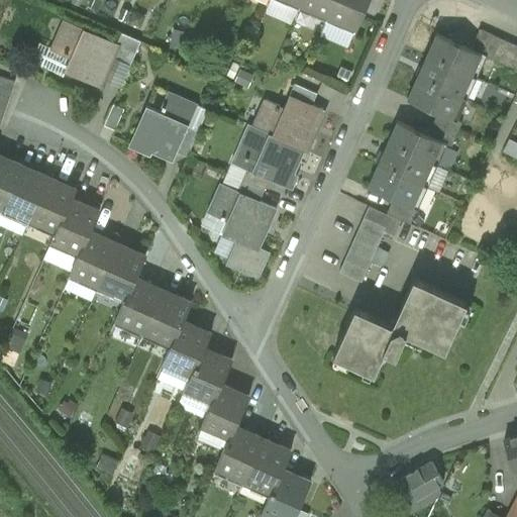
[(326,20),(335,0),(302,0),(301,4),(310,8),(308,12),(326,20)]
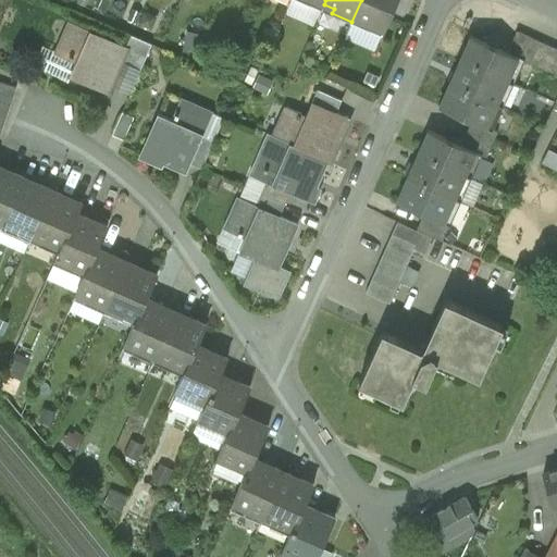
[(384,31),(397,0),(361,0),(351,22),(371,31),(373,26),(384,31)]
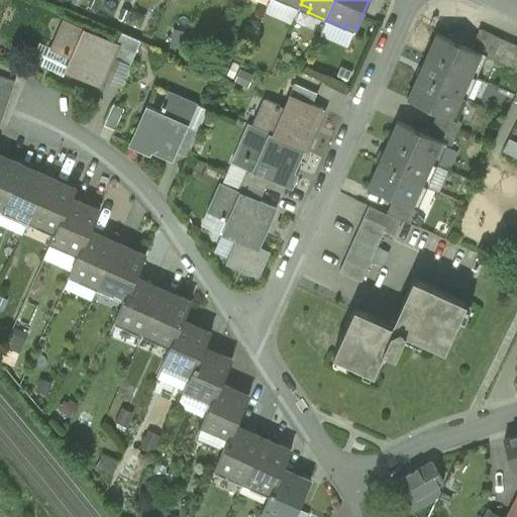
[(112,59),(118,44),(117,43),(65,21),(53,48),(49,47),(41,66),(64,76),(66,71),(98,85),(107,65),(109,65),(112,59)]
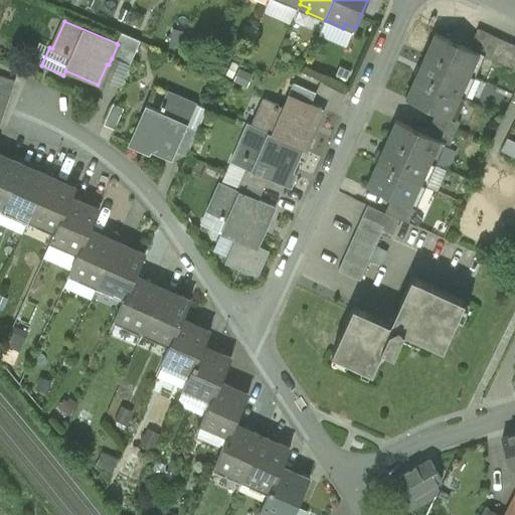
[(478,29),(469,49),(480,54),(489,34),(478,29)]
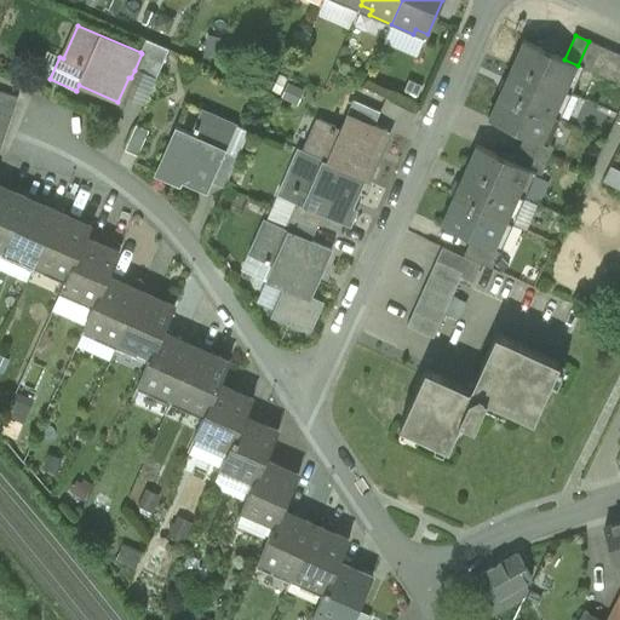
[(142,53),(135,70),(155,80),(168,49),(147,39),(141,52),(142,53)]
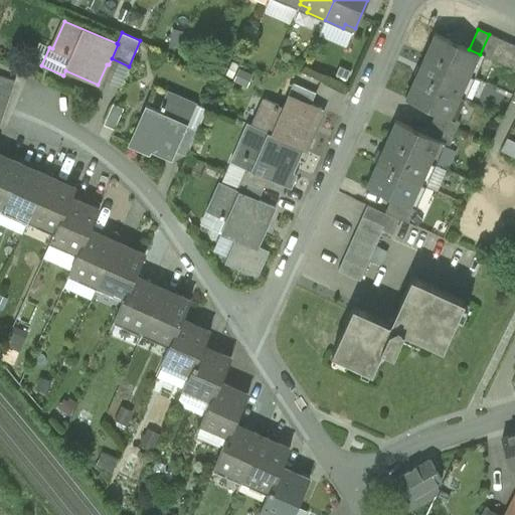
[(469,49),(436,34),(425,55),(474,76),(484,55),(480,54),(469,49)]
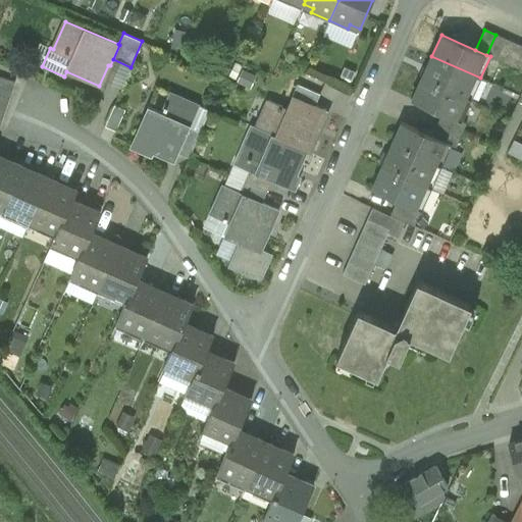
[(496,35),(486,55),(490,56),(498,60),(507,40),(496,35)]
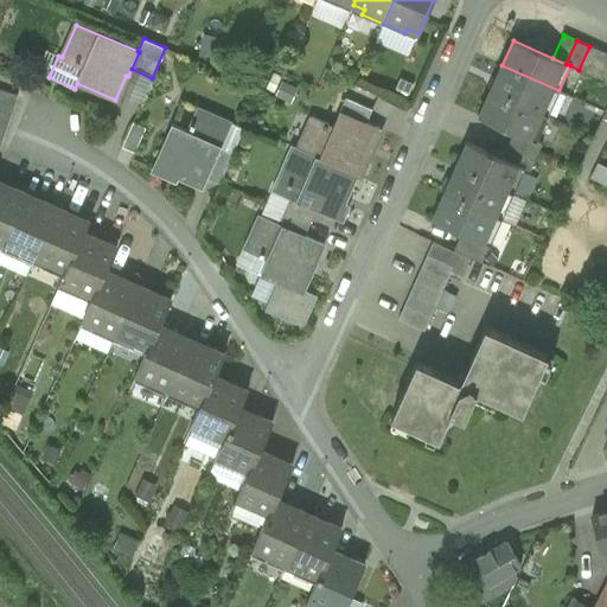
[(589,46),(579,70),(592,76),(602,52),(589,46)]
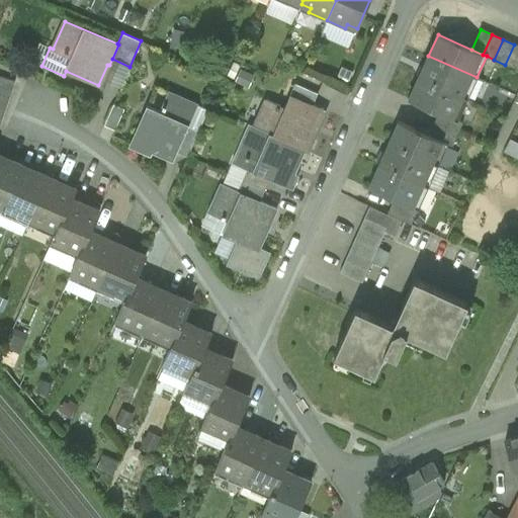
[(517,46),(514,45),(505,65),(517,69),(517,66),(517,46)]
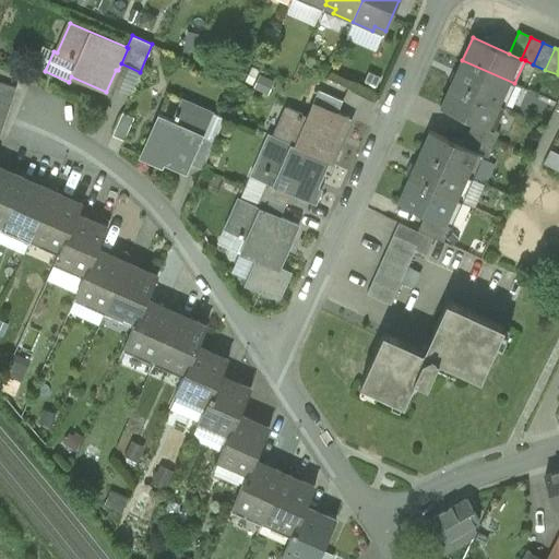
[(514,83),(462,60),(452,83),(504,107),(514,83)]
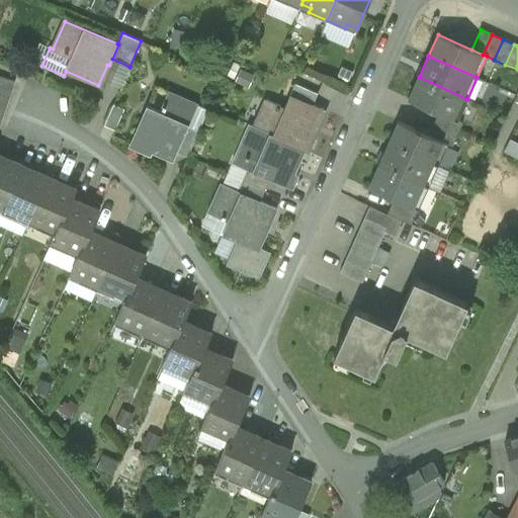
[(15,82),(0,76),(0,89),(11,93),(15,82)]
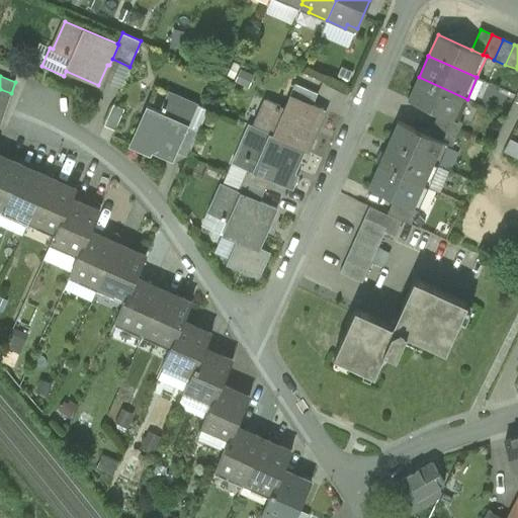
[(467,99),(419,77),(409,99),(439,112),(457,120),(467,99)]
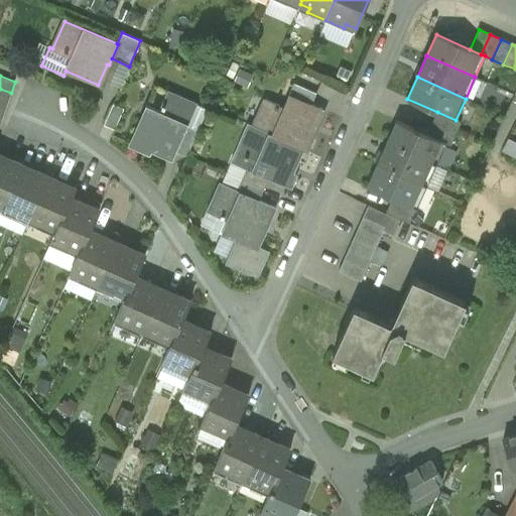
[(289,95),(311,105),(316,94),(294,84),(289,95)]
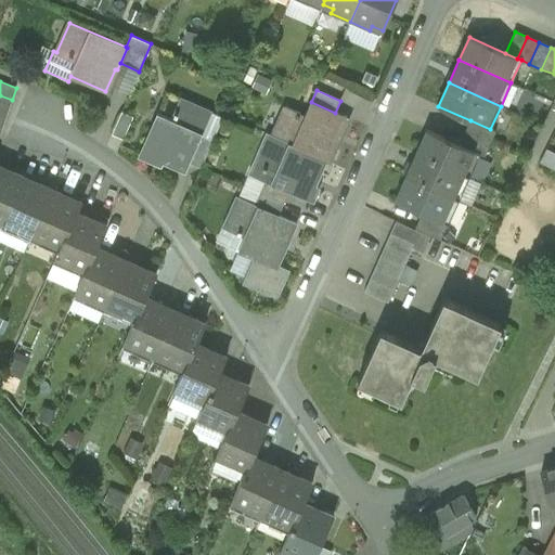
[(12,100),(0,95),(0,110),(8,113),(12,100)]
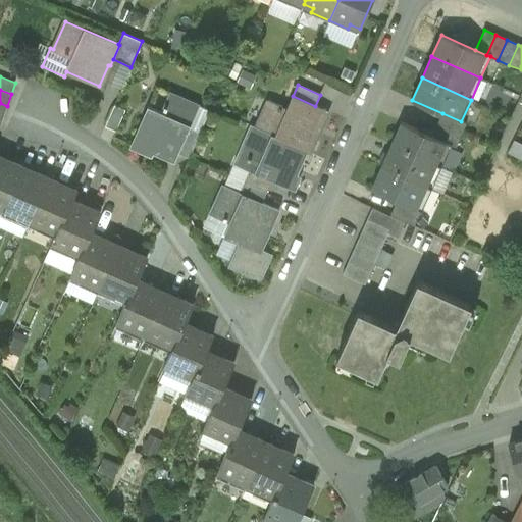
[(198,106),(169,94),(161,113),(148,107),(132,147),(148,154),(149,150),(174,161),(177,154),(189,127),(198,106)]
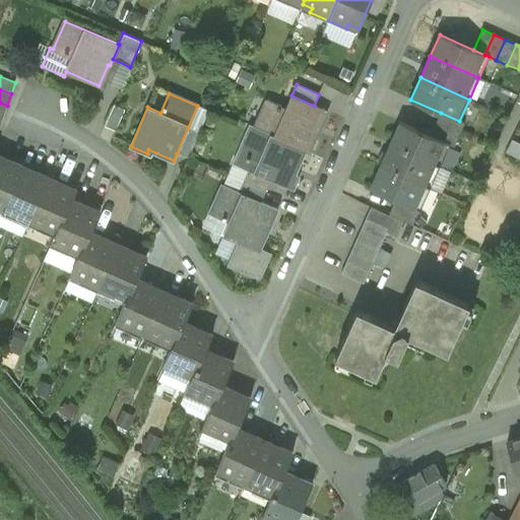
[(267,101),(255,128),(305,150),(309,151),(318,131),(316,131),(325,111),(314,106),(291,95),(285,109),(267,101)]
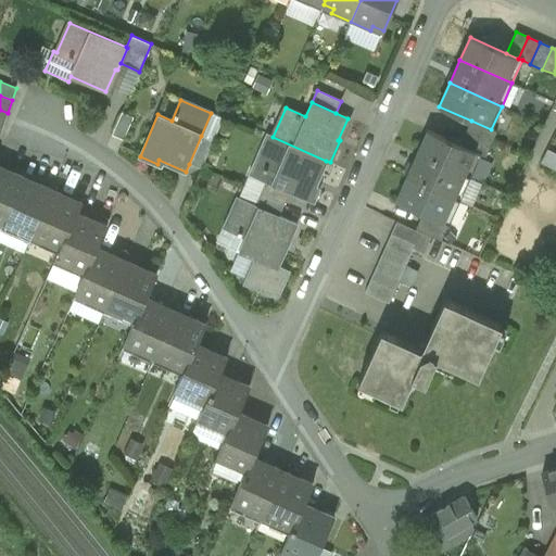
[(124,140),(134,117),(122,112),(112,136),(124,140)]
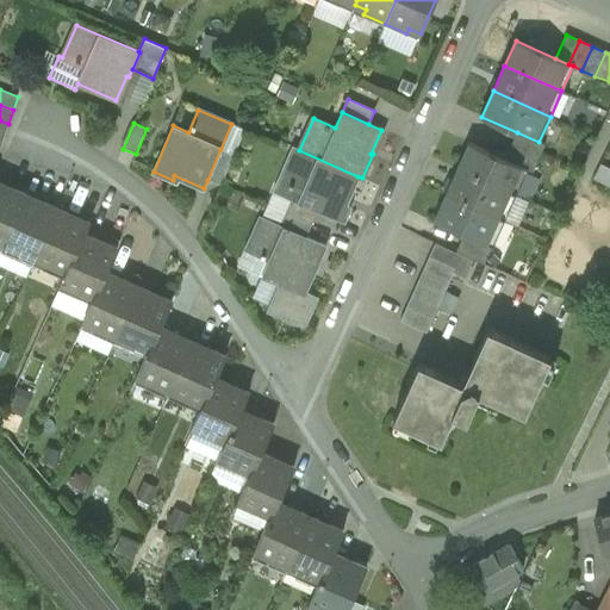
[(539,142),(517,132),(511,147),(539,159),(545,144),(539,142)]
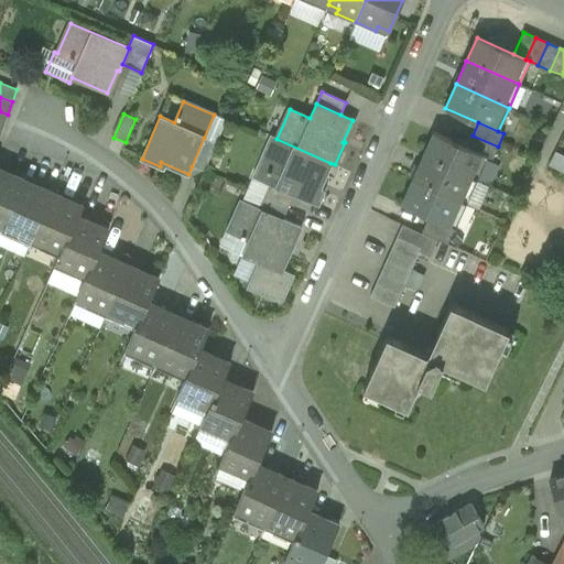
[(467,148),(434,132),(423,156),(476,180),(487,156),(467,148)]
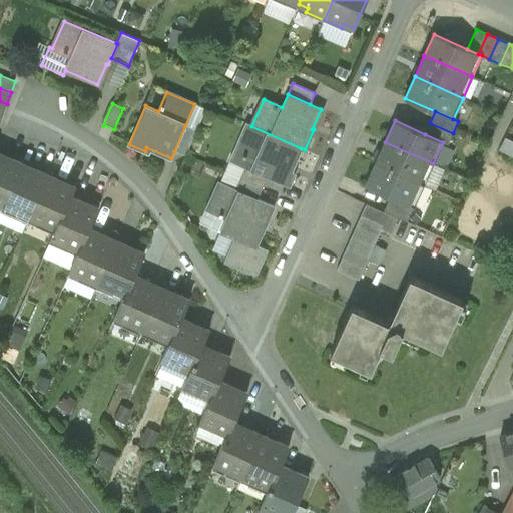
[(453,133),(430,123),(425,134),(443,142),(448,144),(453,133)]
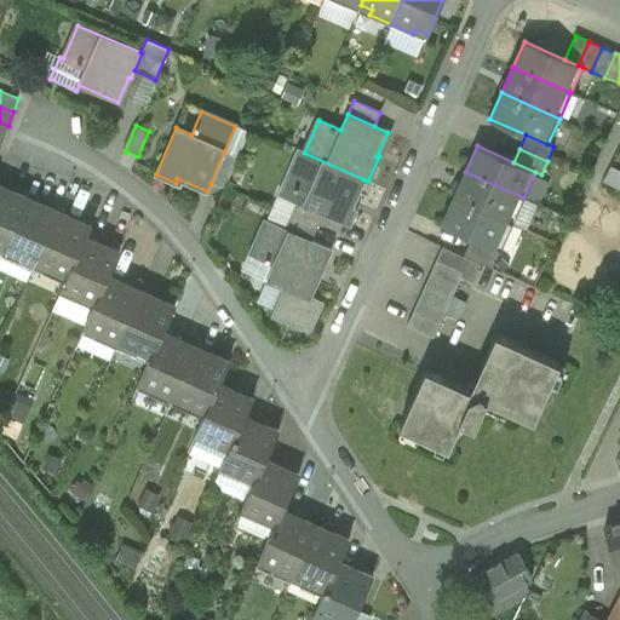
[(363,179),(304,153),(299,150),(285,184),(302,191),(297,202),(323,214),(349,225),(355,210),(351,208),(363,179)]
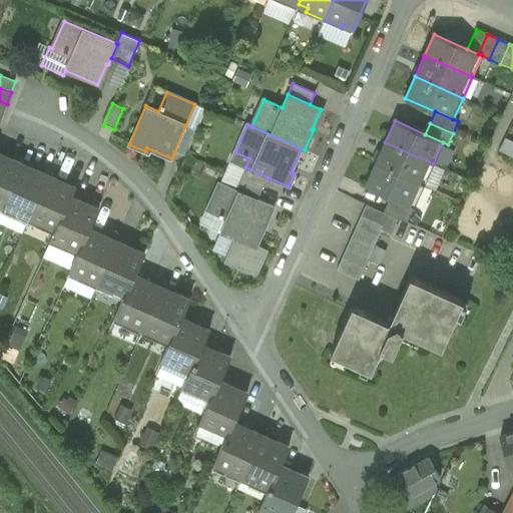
[(196,129),(185,125),(174,151),(185,155),(196,129)]
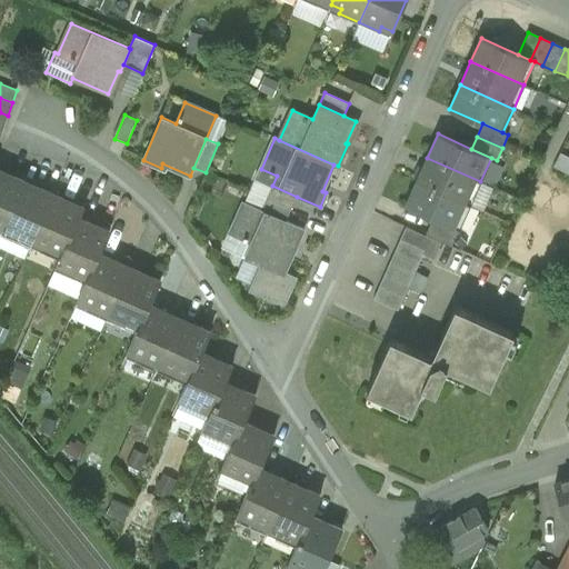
[(480,181),(427,158),(417,181),(470,206),(481,211),(492,187),(480,181)]
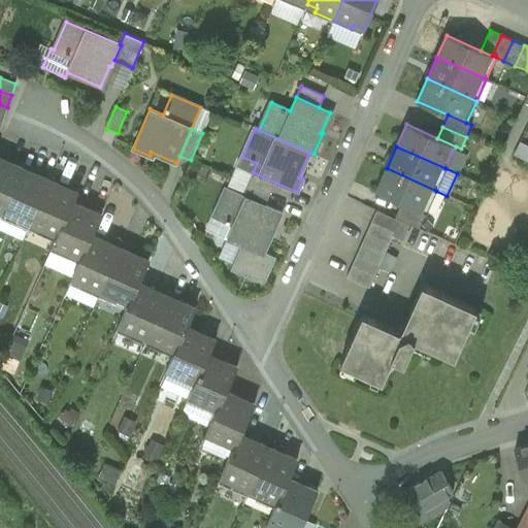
[(0,213),(1,215),(21,169),(0,159),(0,213)]
